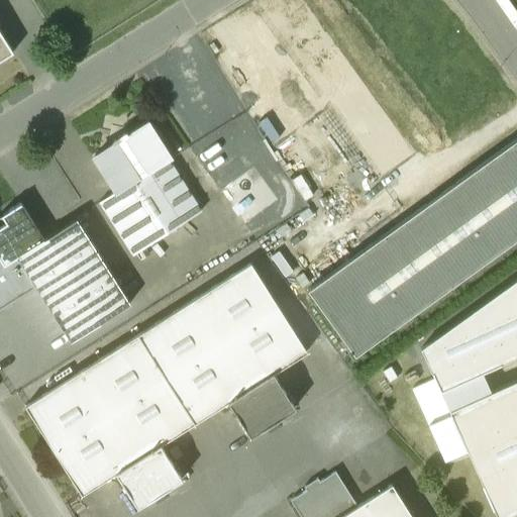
[(0,61),(13,53),(0,32),(0,61)]
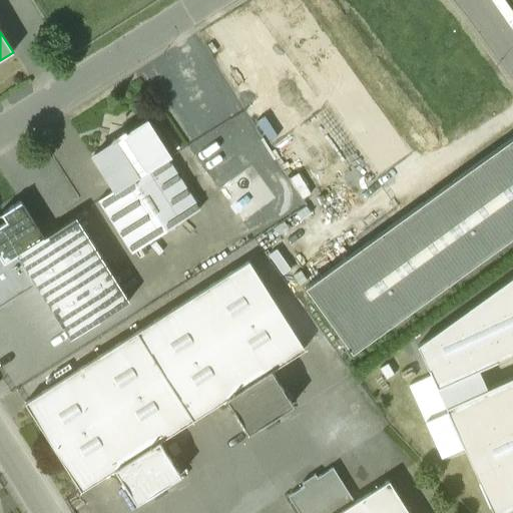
[(145,122),(125,135),(123,133),(112,140),(113,142),(93,155),(115,189),(116,191),(152,168),(167,158),(145,122)]
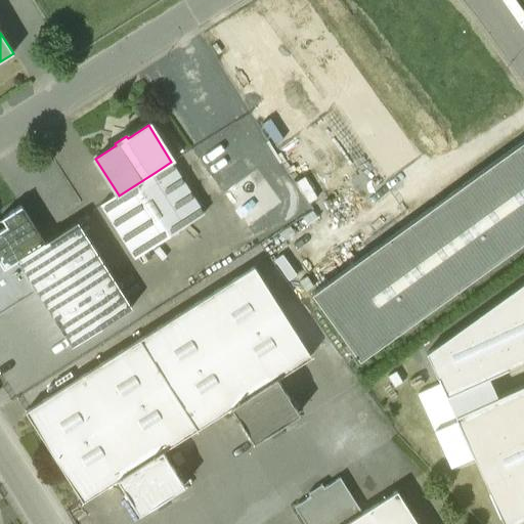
[(523,140),(311,295),(359,361),(523,242),(523,140)]
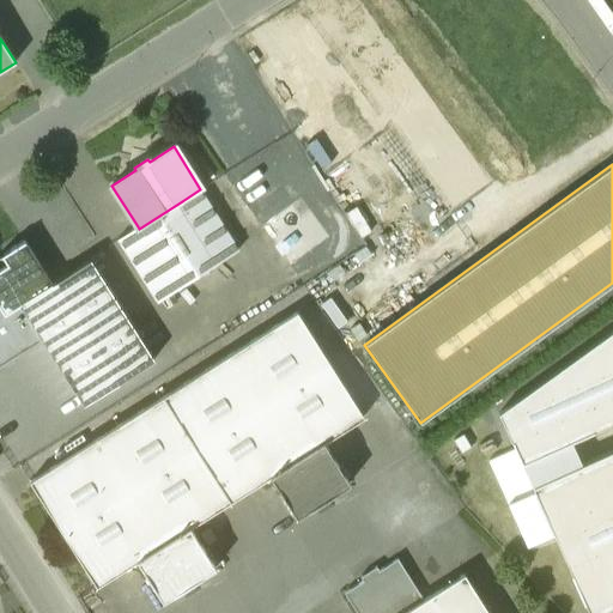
[(240,250),(200,189),(182,201),(220,262),(240,250)]
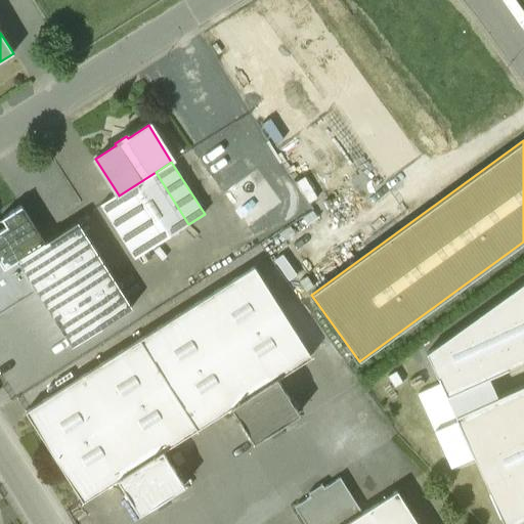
[(188,224),(156,172),(119,195),(118,193),(100,205),(134,259),(188,224)]
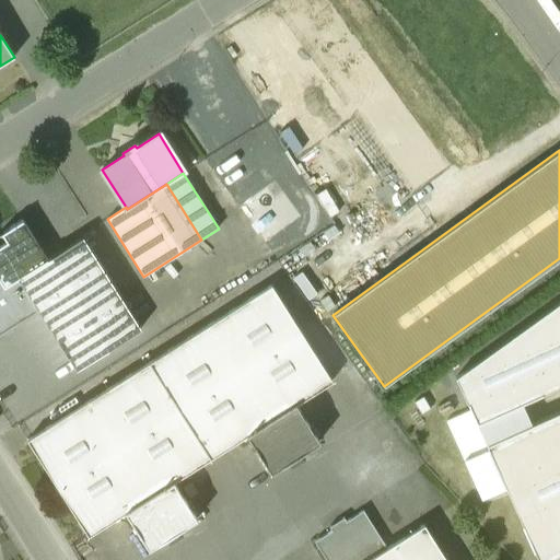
[(271,240),(306,213),(290,190),(282,197),(272,184),(244,203),(271,240)]
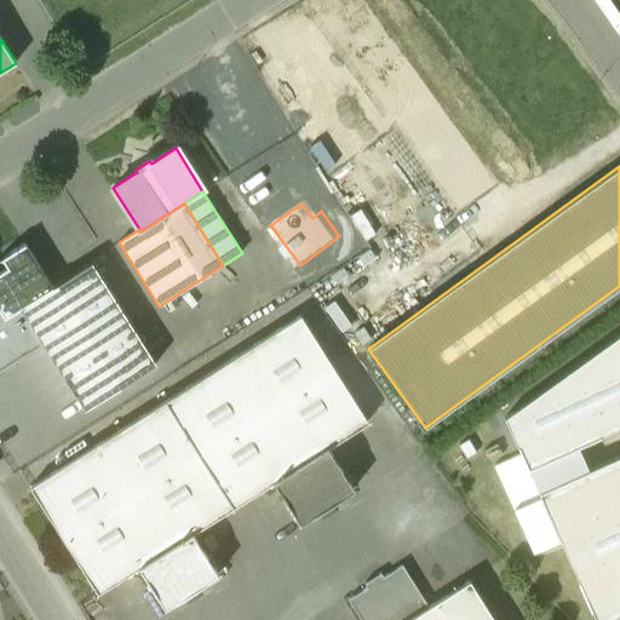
[(24,244),(1,258),(6,268),(0,271),(0,313),(4,319),(19,309),(52,288),(52,287),(24,244)]
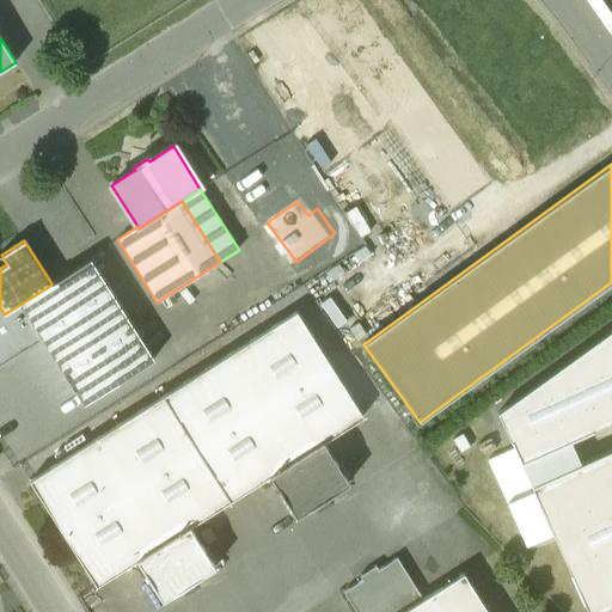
[(153,360),(90,259),(51,283),(51,285),(19,305),(83,404),(153,360)]
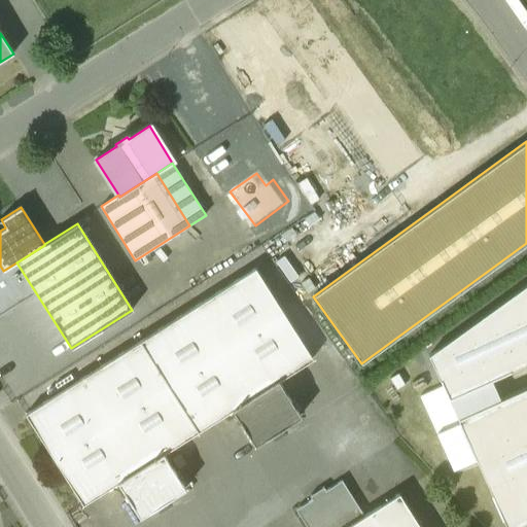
[(254,269),(25,414),(82,504),(117,483),(139,518),(155,507),(157,512),(171,502),(169,499),(185,489),(163,454),(232,410),(254,446),(271,435),(273,438),(286,430),(284,426),(300,416),(278,381),(312,359),(254,269)]
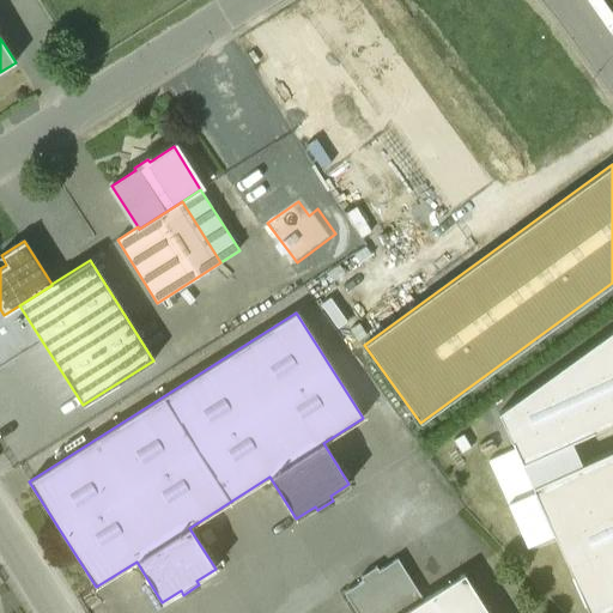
[(612,331),(498,414),(511,442),(521,465),(593,432),(612,423),(612,331)]
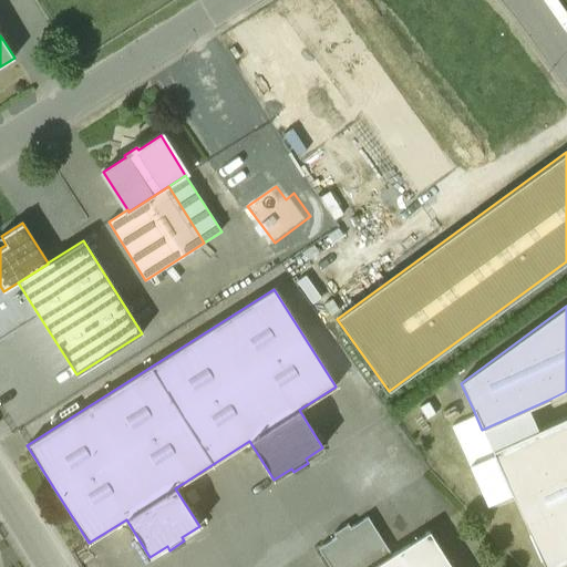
[(566,416),(493,451),(492,451),(508,487),(544,566),(556,566),(566,563),(566,416)]
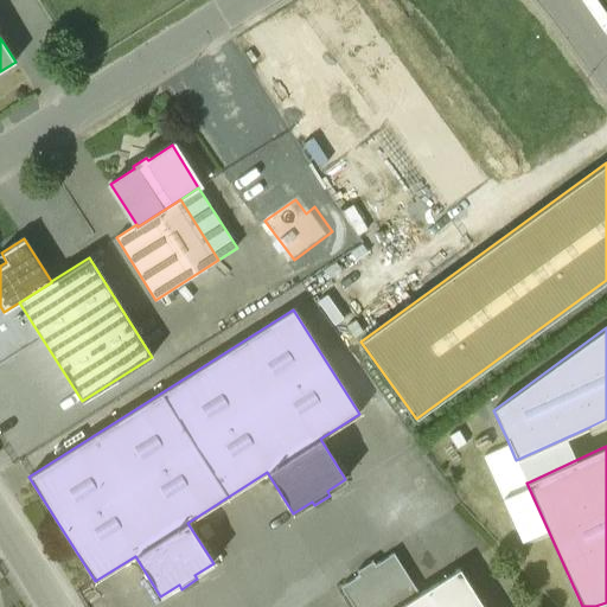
[(517,461),(491,474),(518,534),(544,522),(526,483),(528,483),(517,461)]
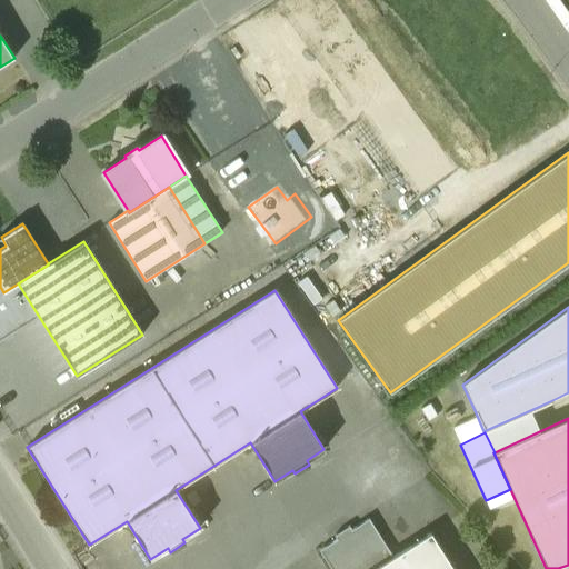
[(368,519),(351,530),(349,527),(333,536),(337,540),(319,550),(330,568),(373,568),(392,557),(368,519)]
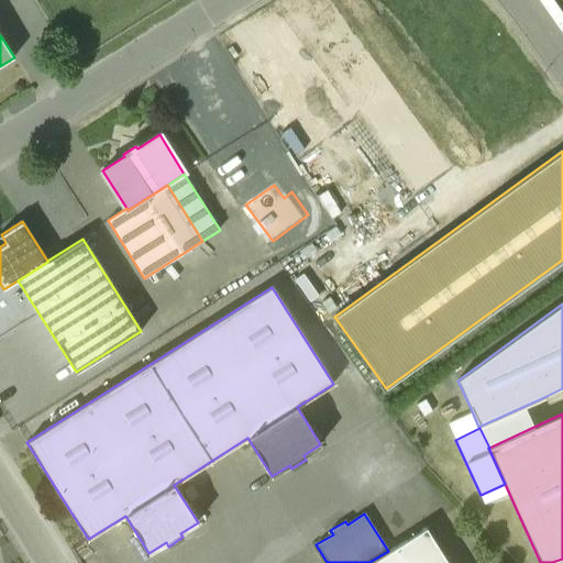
[(448,562),(426,528),(388,551),(370,562),(448,562)]
